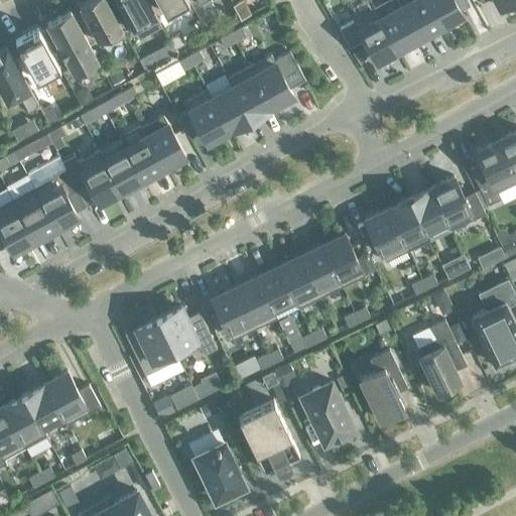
[(105,0),(90,0),(79,6),(99,42),(121,29),(105,0)]
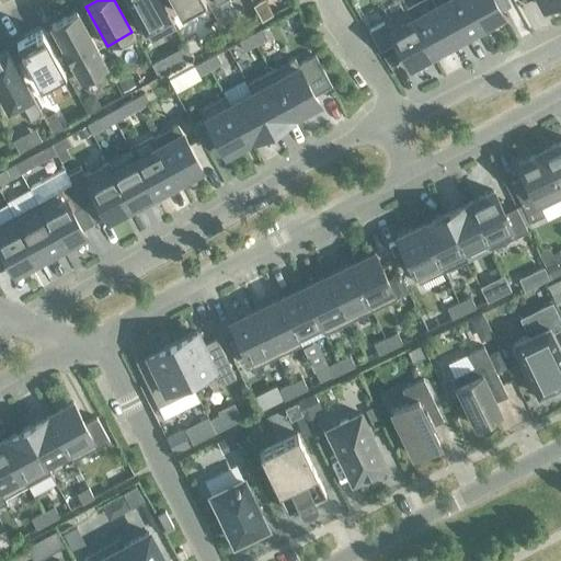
[(159,0),(126,0),(145,32),(157,26),(161,35),(173,29),(173,30),(175,29),(159,0)]
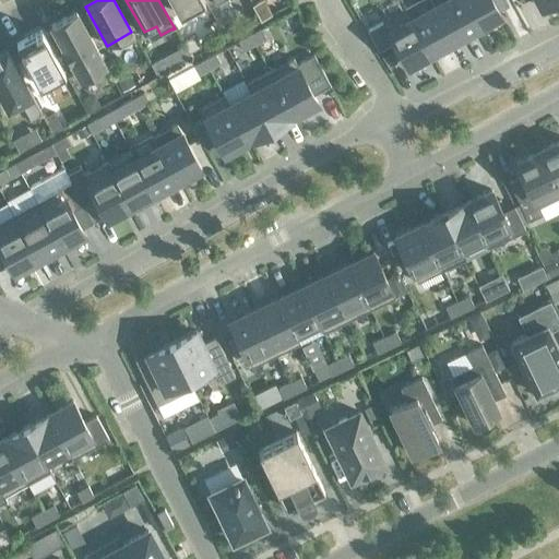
[(203,0),(170,0),(179,15),(204,1),(203,0)]
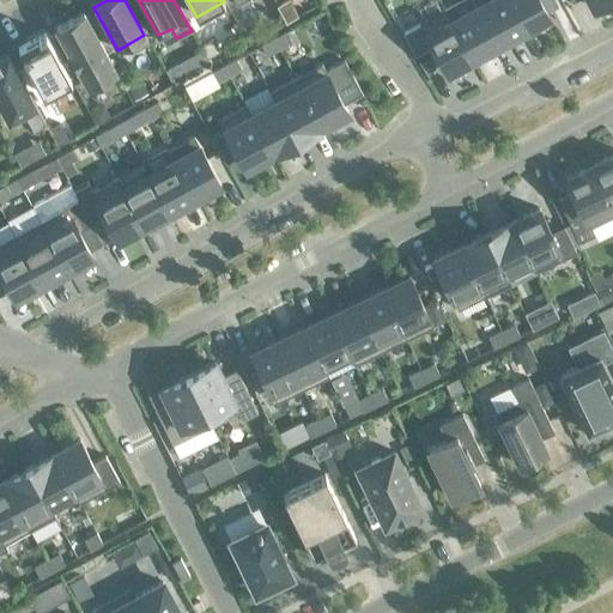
[(498,46),(523,32),(505,0),(489,0),(477,7),(498,46)]
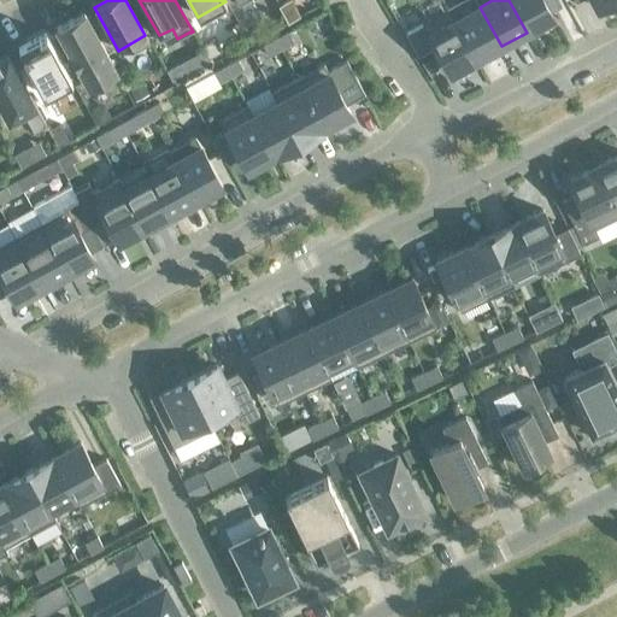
[(553,18),(542,0),(509,0),(527,33),(553,18)]
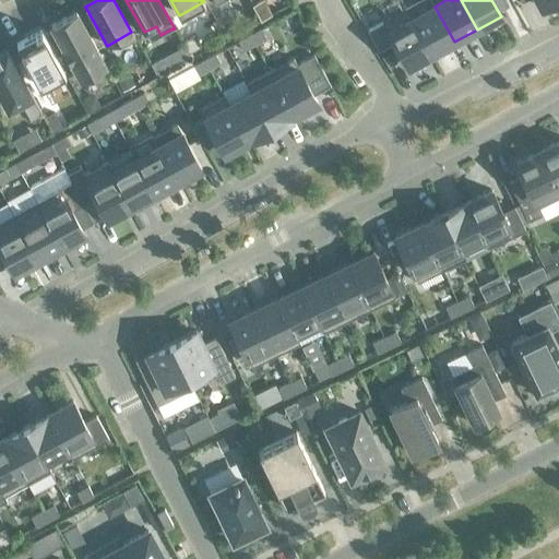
[(264,2),(263,2),(254,7),(262,21),(272,15),(264,2)]
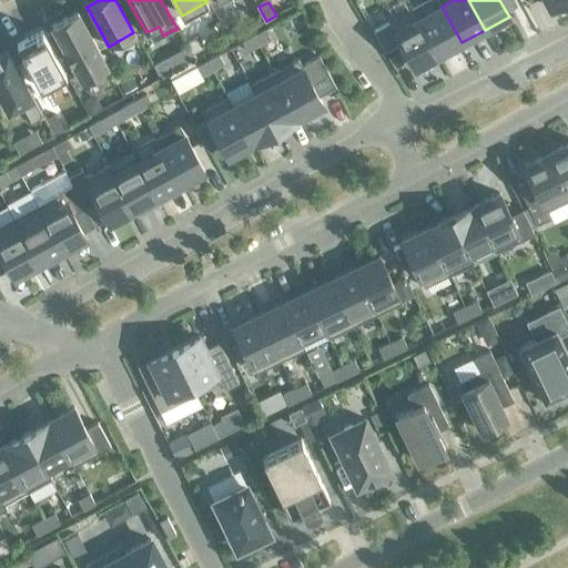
[(442,7),(418,19),(438,56),(462,42),(442,7)]
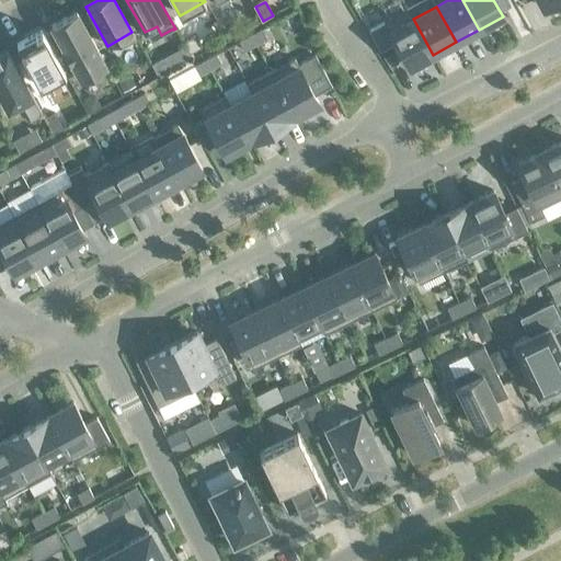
[(384,23),(389,32),(409,68),(433,55),(413,19),(408,10),(384,23)]
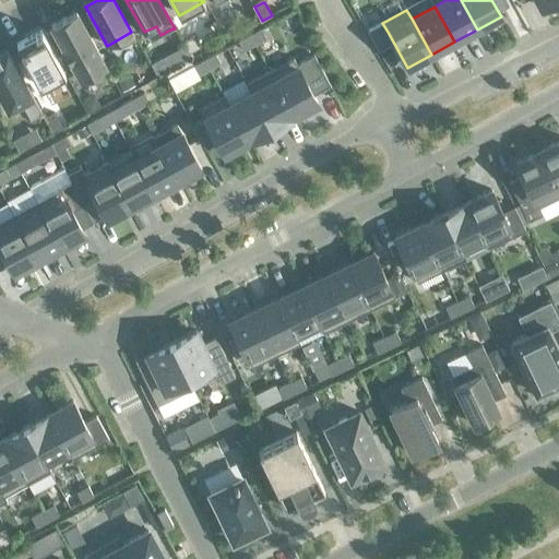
[(71,63),(71,62),(80,80),(105,66),(75,12),(51,26),(63,48),(71,63)]
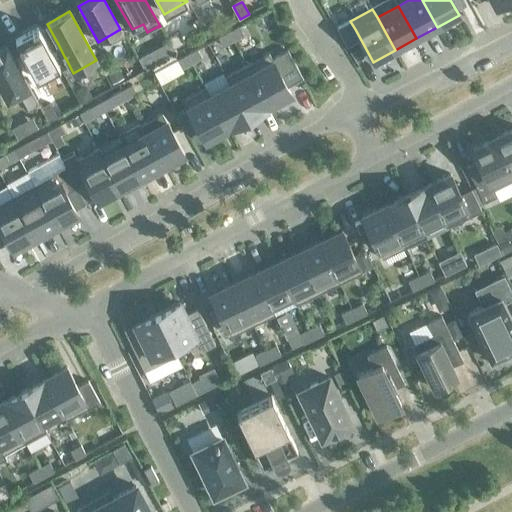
[(228,33),(233,41),(244,36),(239,27),(228,33)]
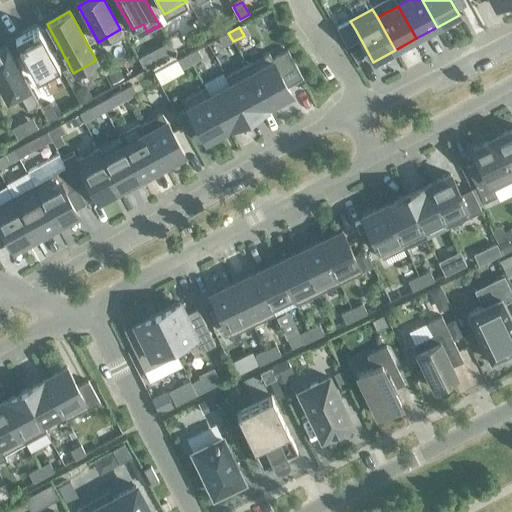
[(59,67),(38,28),(15,41),(36,79),(59,67)]
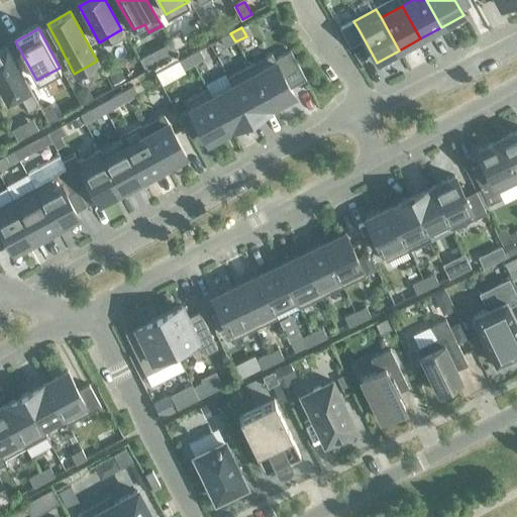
[(180,33),(170,38),(176,49),(186,44),(180,33)]
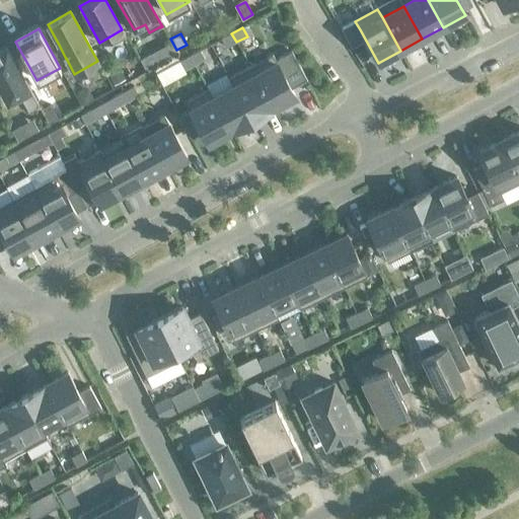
[(226,48),(236,42),(231,33),(221,39),(226,48)]
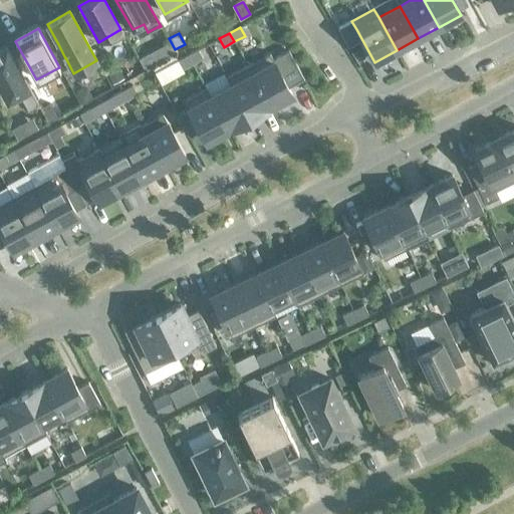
[(6,46),(0,49),(0,88),(7,102),(19,95),(28,111),(39,105),(29,88),(6,46)]
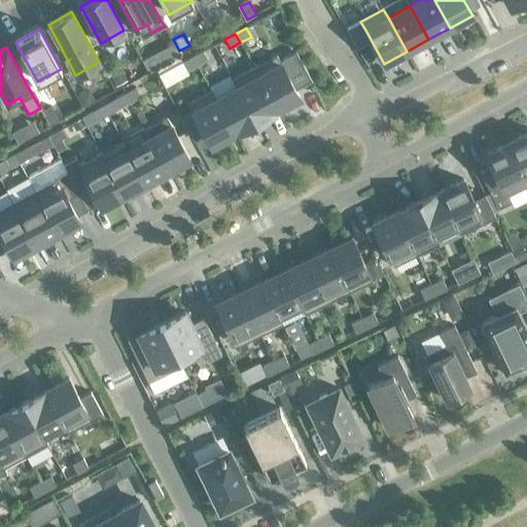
[(191,58),(197,66),(208,61),(203,51),(191,58)]
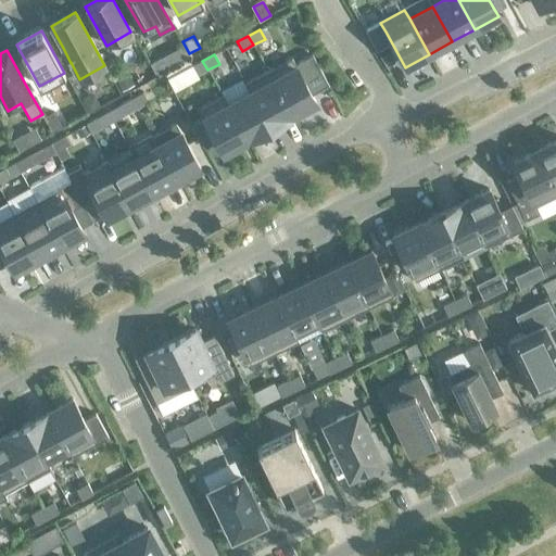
[(292,115),(316,102),(291,58),(267,71),(292,115)]
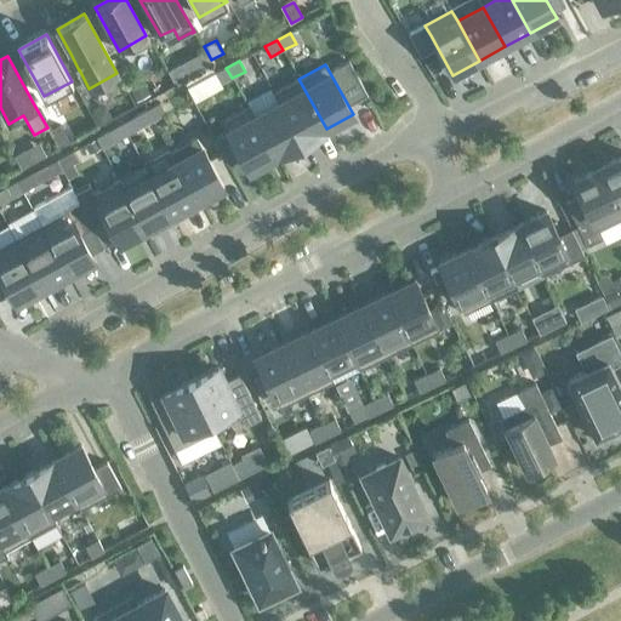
[(180,66),(171,70),(169,72),(175,83),(186,77),(180,66)]
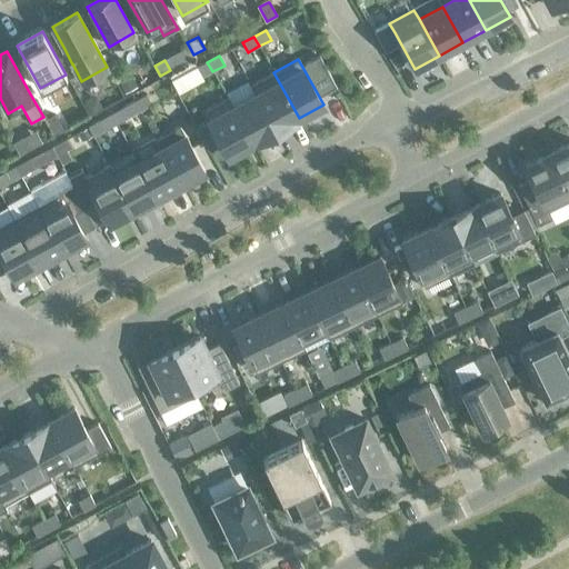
[(201,78),(212,71),(207,62),(196,68),(201,78)]
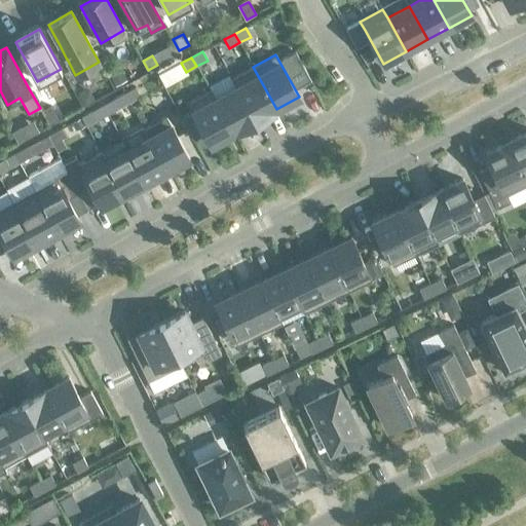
[(154,80),(164,97),(190,81),(179,64),(154,80)]
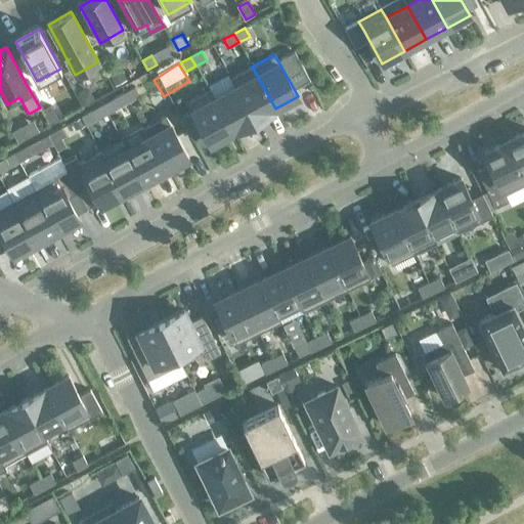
[(254,121),(275,108),(252,67),(230,79),(235,87),(254,121)]
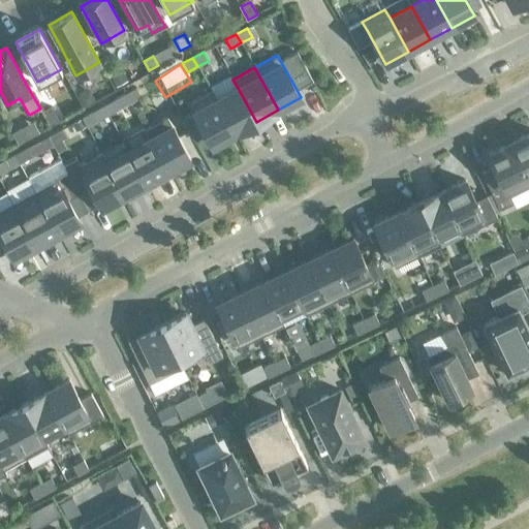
[(120,70),(112,74),(110,75),(116,87),(126,82),(120,70)]
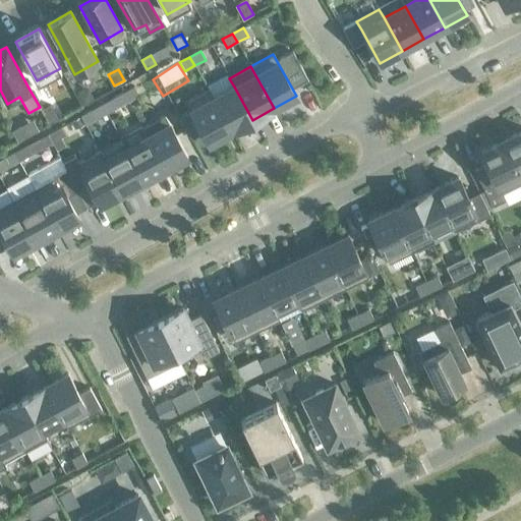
[(234,87),(213,99),(231,131),(252,120),(234,87)]
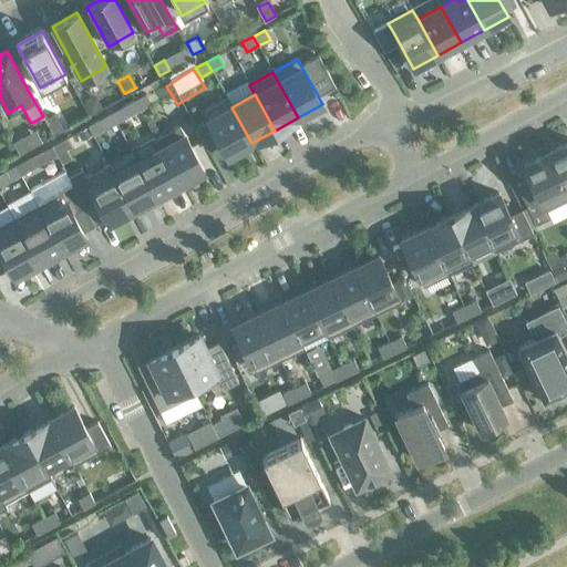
[(134,101),(140,111),(151,104),(146,95),(134,101)]
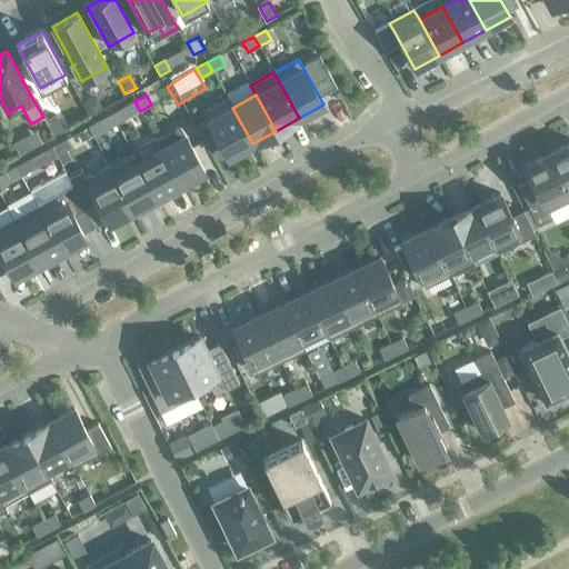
[(97,98),(86,105),(91,115),(102,108),(97,98)]
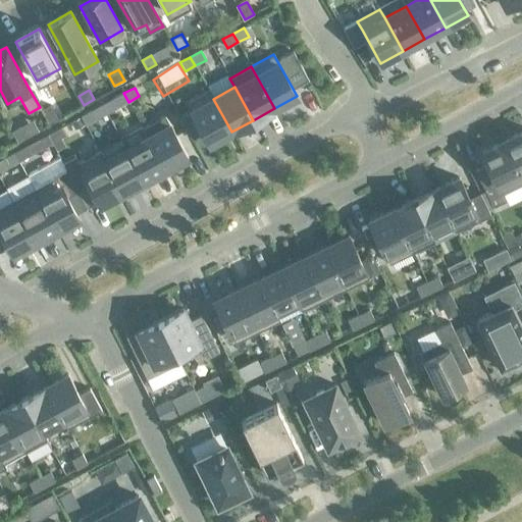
[(209,144),(231,132),(213,99),(208,90),(186,102),(209,144)]
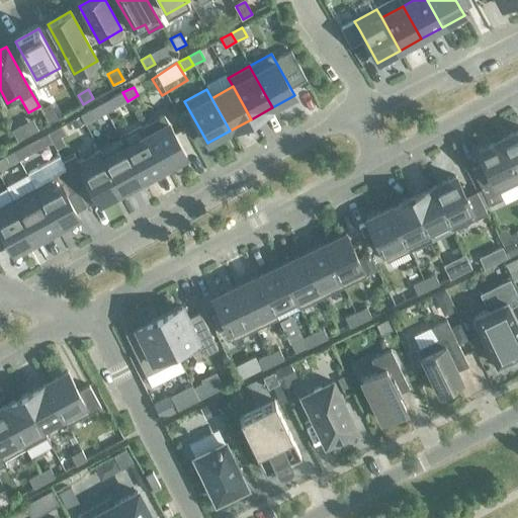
[(116,107),(127,101),(122,92),(112,98),(116,107)]
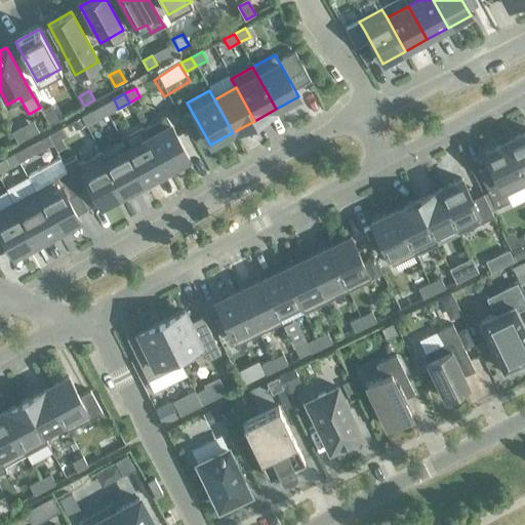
[(50,107),(49,108),(42,112),(49,126),(58,121),(50,107)]
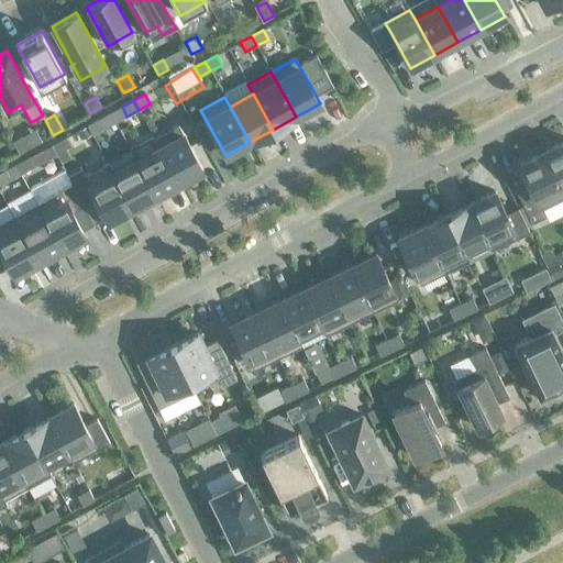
[(98,120),(87,125),(92,135),(103,129),(98,120)]
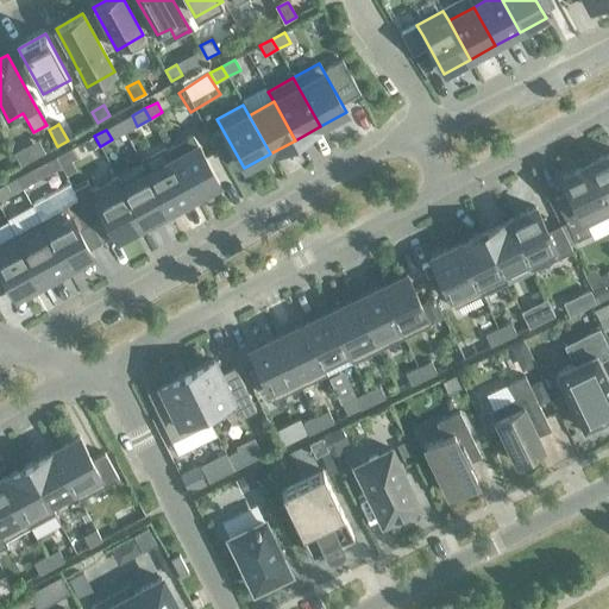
[(193,136),(167,150),(171,159),(193,198),(219,183),(198,145),(193,136)]
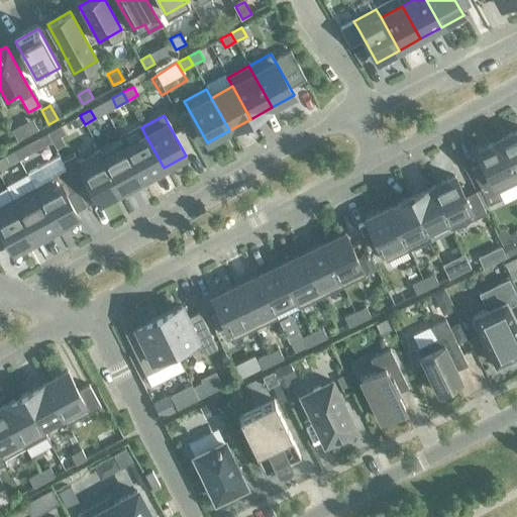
[(79,117),(71,122),(74,129),(83,124),(79,117)]
